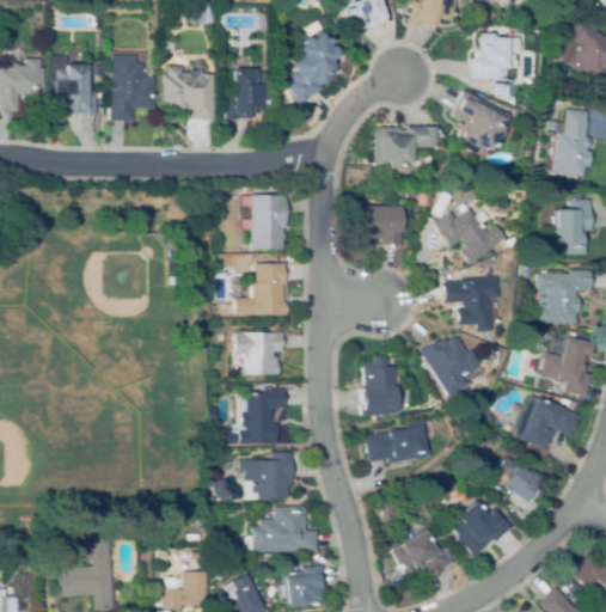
[(383,0),(389,20),(380,23),(363,28),(361,18),(346,23),(338,0),(383,0)]
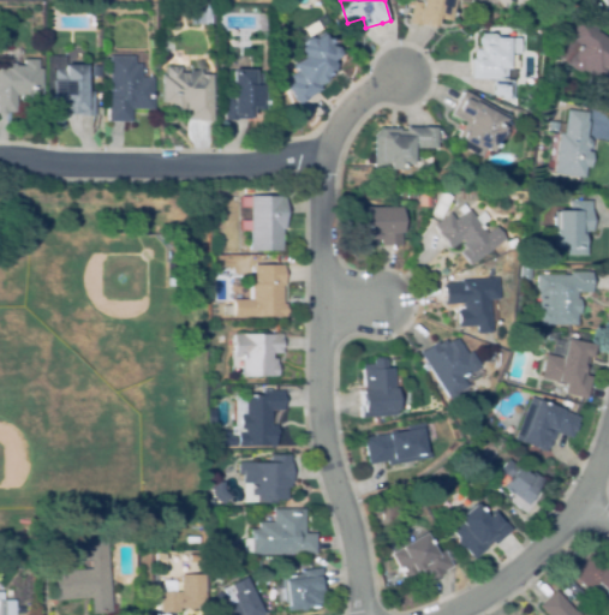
[(425,0),(459,0),(454,21),(440,18),(437,28),(424,25),(424,27),(412,23),(417,0),(425,3),(425,0)]
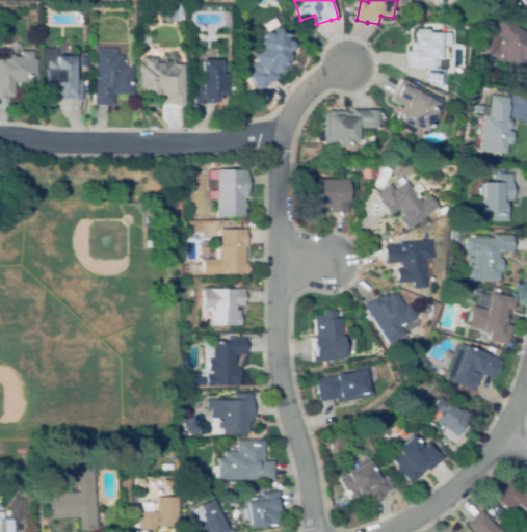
[(507,18),(526,30),(526,62),(522,69),(508,60),(506,63),(494,55),(495,54),(495,52),(498,47),(499,47),(504,40),(497,35),(503,26),(502,25),(507,18)]
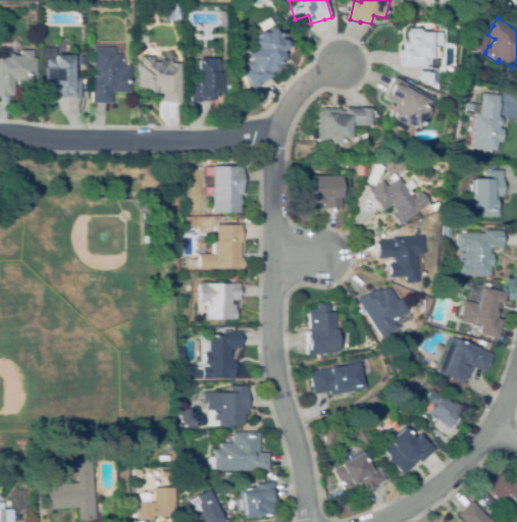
[(254,89),(245,72),(250,69),(247,64),(253,61),(250,54),(260,48),(255,41),(259,39),(260,35),(264,32),(269,33),(276,29),(282,40),(288,40),(290,44),(289,49),(283,52),(286,55),(283,63),(278,65),(280,68),(272,73),(274,76),(254,89)]
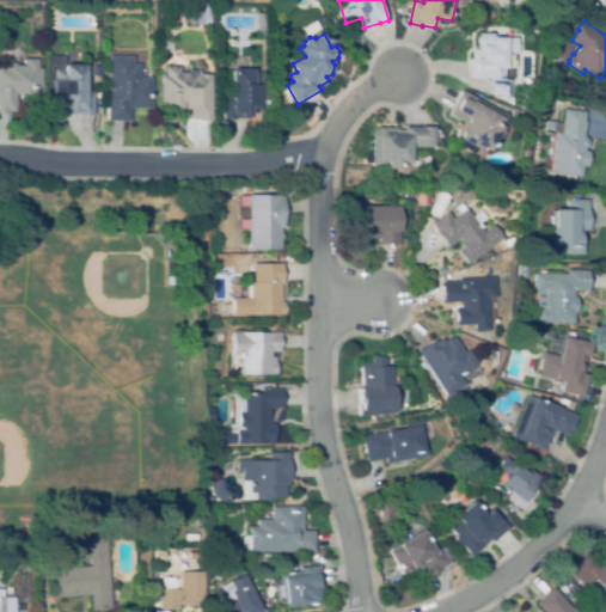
[(508,79),(514,80),(514,99),(502,98),(502,96),(494,95),(495,79),(473,78),(475,50),(477,50),(477,49),(481,49),(482,36),(484,36),(484,34),(496,35),(496,37),(521,38),(521,54),(509,53),(508,79)]
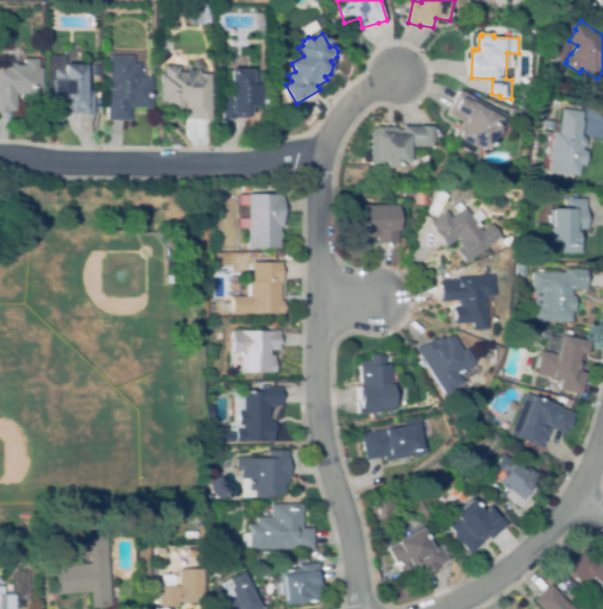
[(111,98),(112,56),(137,56),(137,63),(144,63),(143,77),(155,77),(155,108),(132,108),(132,120),(108,120),(110,98),(111,98)]
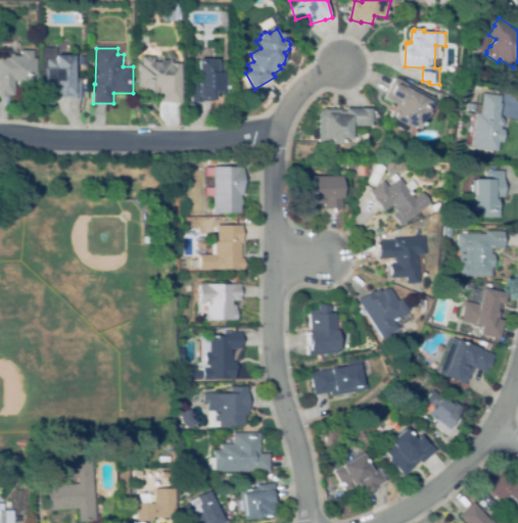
[(39,58),(39,82),(31,82),(31,88),(19,87),(20,81),(16,81),(16,95),(9,95),(9,97),(0,96),(0,56),(5,56),(5,53),(15,53),(15,55),(24,56),(24,50),(36,51),(36,58),(39,58)]
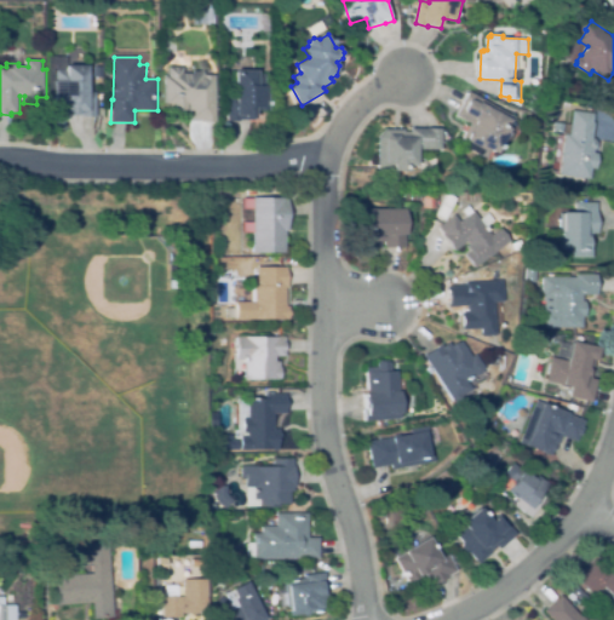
[(90,65),(90,92),(97,92),(98,118),(84,118),(84,115),(69,115),(69,105),(56,105),(55,81),(58,81),(58,70),(68,70),(68,65),(90,65)]
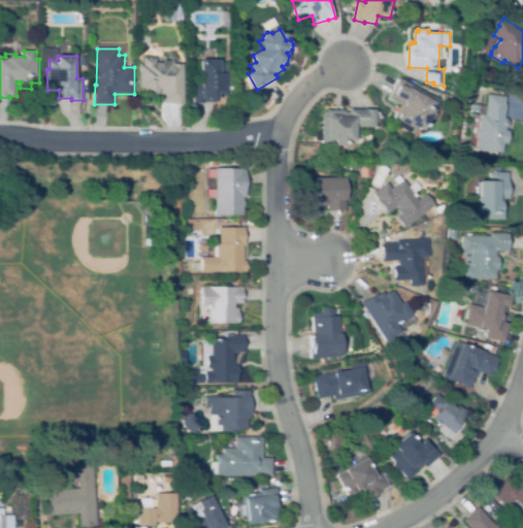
[(186,64),(185,104),(174,104),(174,103),(161,103),(161,94),(150,94),(150,89),(141,89),(141,65),(144,65),(144,57),(158,57),(158,60),(175,61),(175,64),(186,64)]
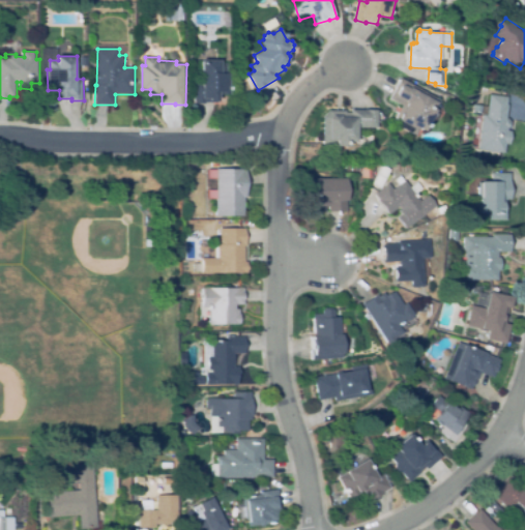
[(231,74),(230,95),(219,94),(219,102),(205,102),(205,104),(195,104),(195,83),(201,84),(202,60),(221,60),(221,63),(228,63),(228,74),(231,74)]
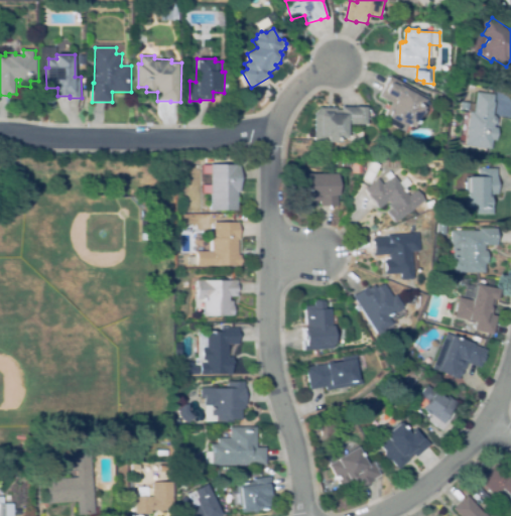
[(392,76),(430,98),(413,128),(409,125),(405,132),(383,119),(392,103),(381,97),(392,76)]
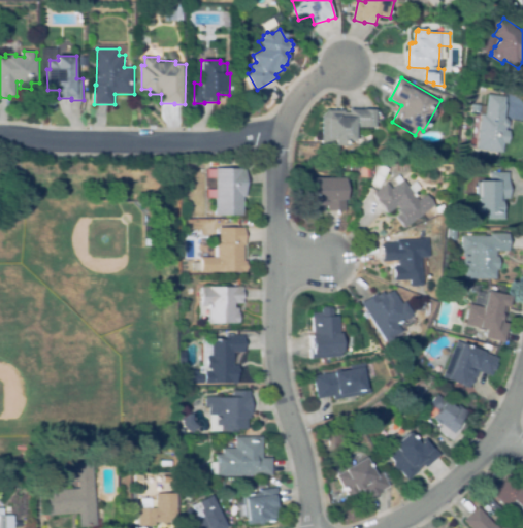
[(479,149),(484,113),(488,114),(491,94),(510,96),(509,104),(510,104),(508,118),(510,118),(512,122),(512,126),(509,127),(509,130),(513,130),(511,143),(507,143),(505,153),(479,149)]
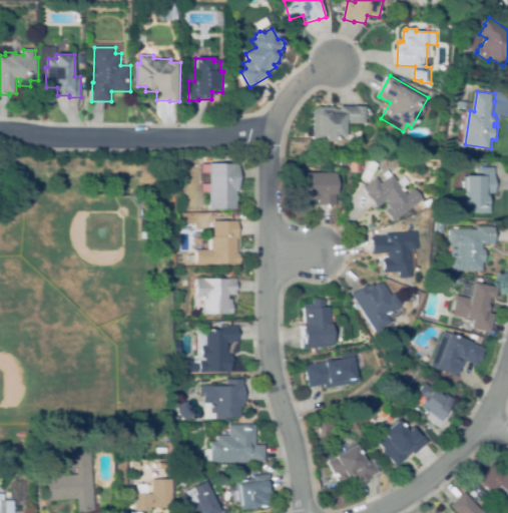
[(313,140),(313,113),(321,107),(336,107),(336,112),(341,112),(341,106),(366,106),(366,124),(345,124),(345,137),(339,137),(339,142),(325,141),(313,140)]
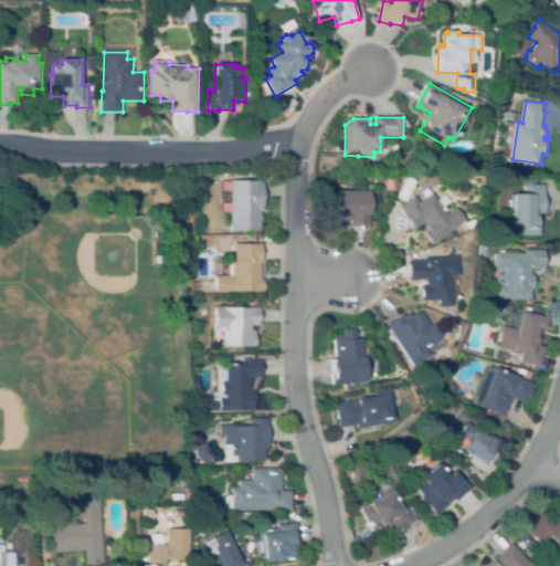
[(398,197),(409,177),(418,181),(407,201),(398,197)]
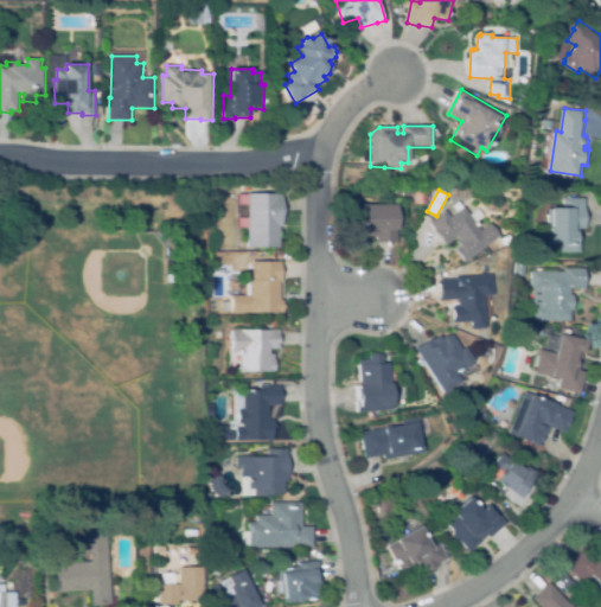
[(416,203),(416,191),(427,191),(427,203),(416,203)]
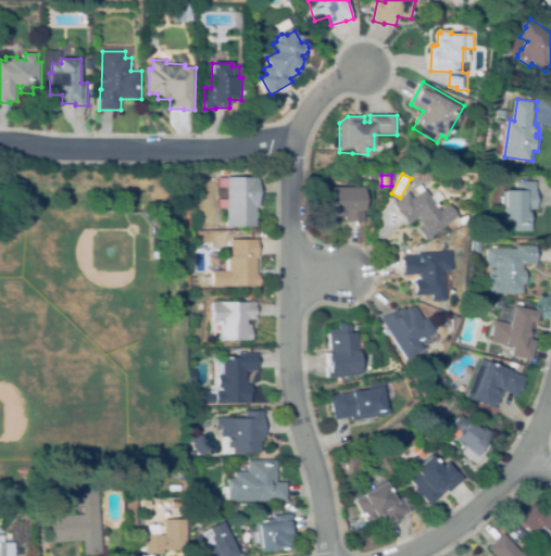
[(257,207),(257,227),(226,227),(226,209),(217,209),(217,200),(226,199),(226,187),(218,187),(218,178),(227,177),(259,177),(259,207),(257,207)]
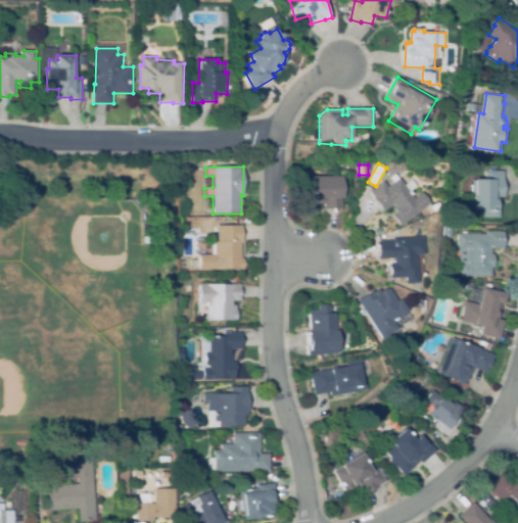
[(507,171),(507,196),(502,196),(502,217),(482,217),(481,210),(474,210),(474,196),(476,196),(476,179),(489,179),(488,171),(507,171)]
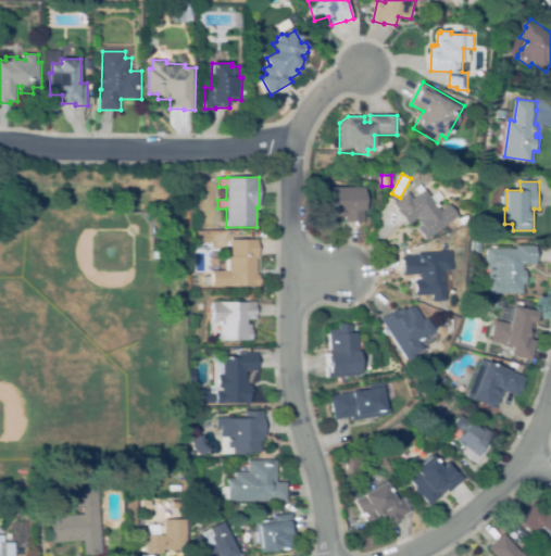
[(330,188),(363,187),(364,222),(346,223),(345,217),(323,217),(323,196),(330,196),(330,188)]
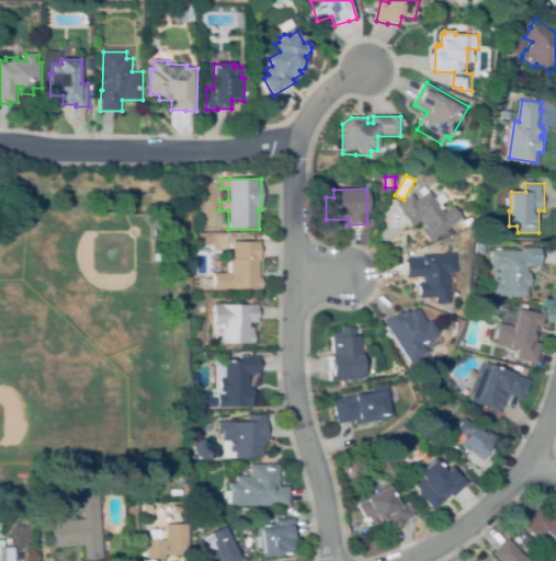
[(463,218),(430,242),(421,231),(427,228),(423,224),(426,221),(423,219),(411,228),(400,213),(401,212),(398,207),(399,204),(412,194),(417,201),(430,191),(446,213),(455,207),(463,218)]
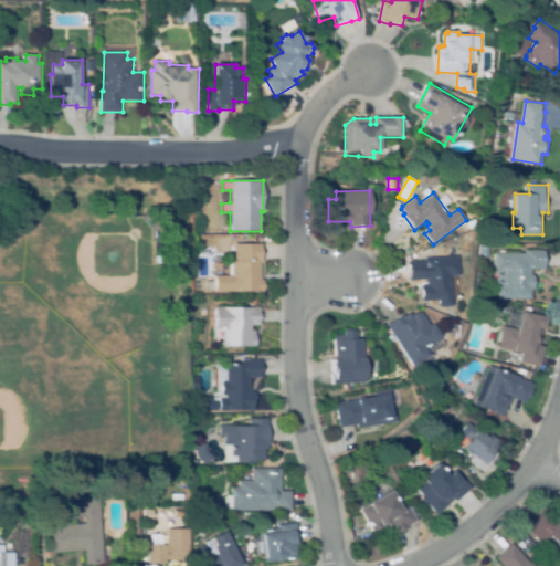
[(479,226),(473,228),(469,222),(476,219),(479,226)]
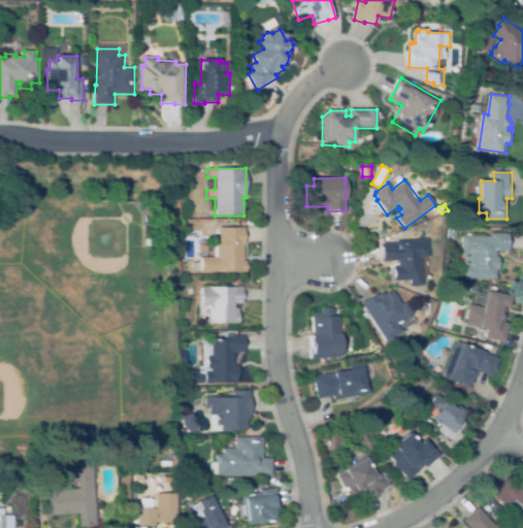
[(459,227),(458,240),(449,239),(450,226),(459,227)]
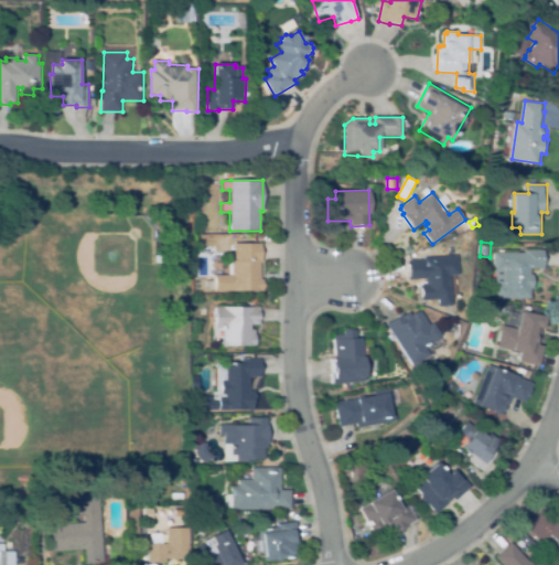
[(451,251),(440,255),(438,247),(448,243),(451,251)]
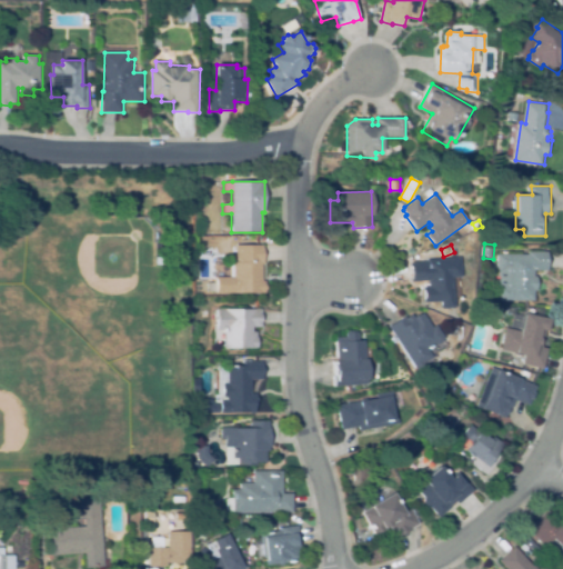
[(267,293),(218,293),(218,277),(234,277),(234,262),(237,262),(237,246),(265,246),(265,265),(263,265),(263,281),(267,281),(267,293)]
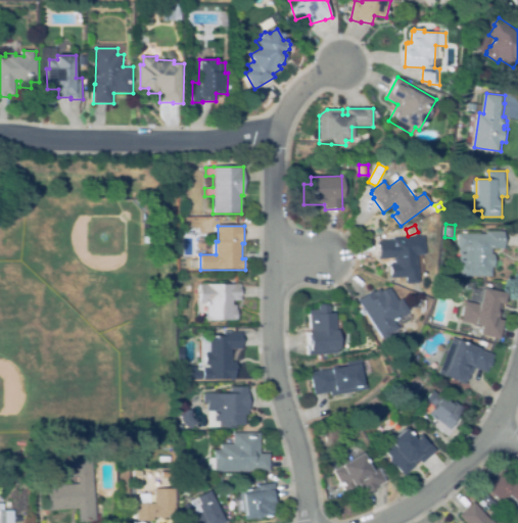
[(459,233),(488,234),(488,231),(506,231),(506,248),(493,248),(493,253),(496,253),(496,267),(493,267),(492,277),(461,276),(461,246),(459,246),(459,233)]
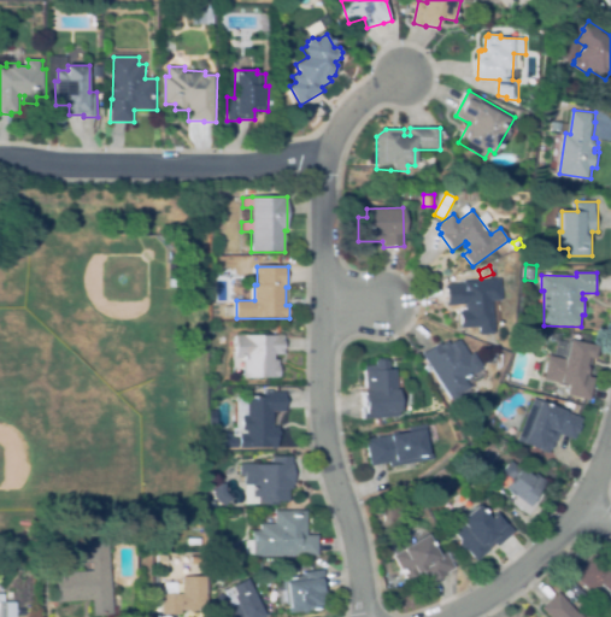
[(468,287),(501,285),(503,300),(492,301),(494,334),(480,335),(479,328),(462,328),(460,311),(466,311),(465,305),(448,306),(447,285),(468,283),(468,287)]
